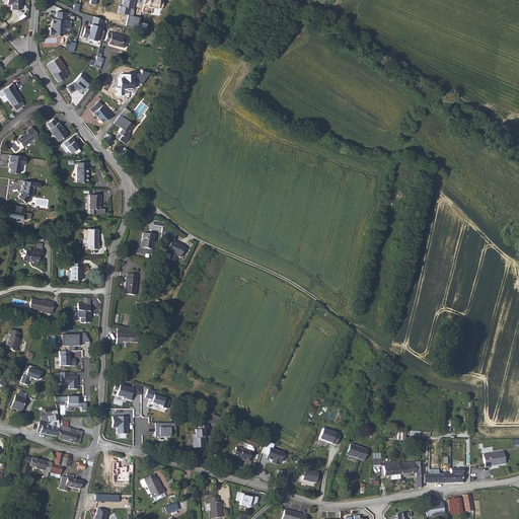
[(19,0),(5,0),(6,5),(10,5),(10,10),(20,10),(19,0)]
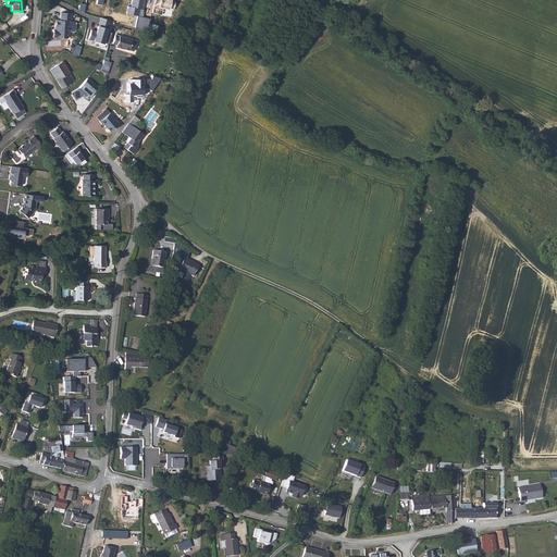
[(145,0),(133,0),(132,9),(130,9),(128,15),(137,16),(139,17),(140,10),(144,10),(145,0)]
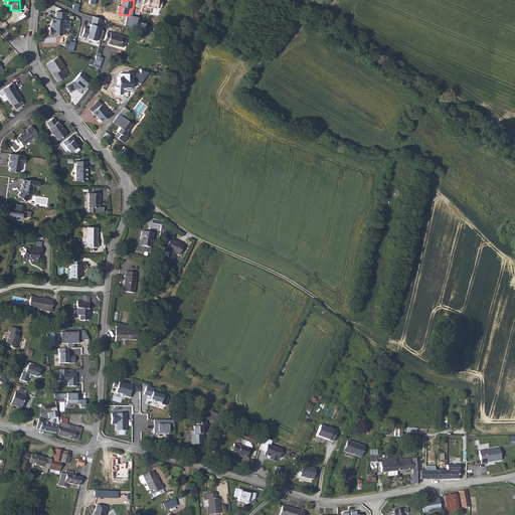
[(143,0),(141,11),(150,13),(151,7),(156,8),(157,0),(143,0)]
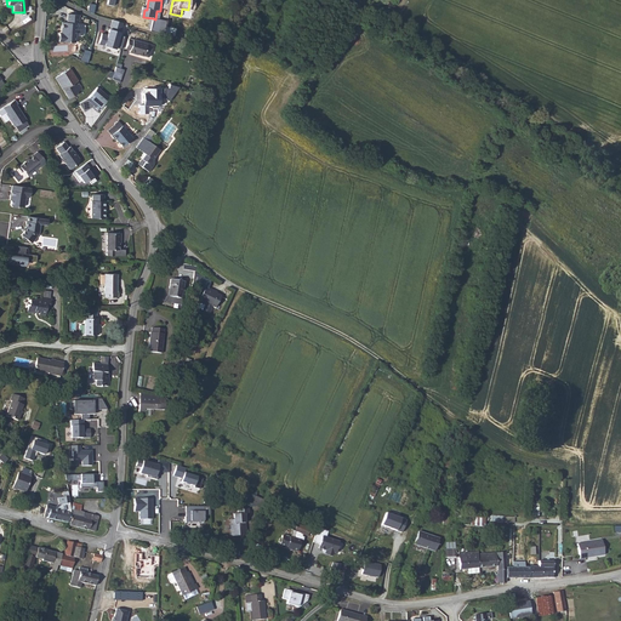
[(60,32),(60,40),(75,41),(77,34),(83,34),(84,33),(85,23),(79,23),(79,13),(68,13),(67,22),(63,21),(63,28),(64,28),(64,32),(60,32)]
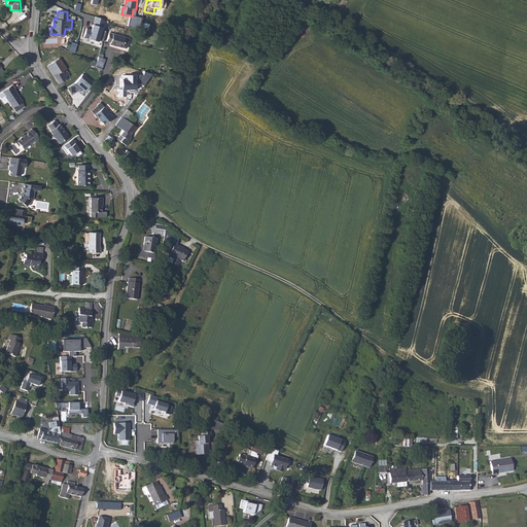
[(95,15),(89,39),(99,41),(105,19),(95,15)]
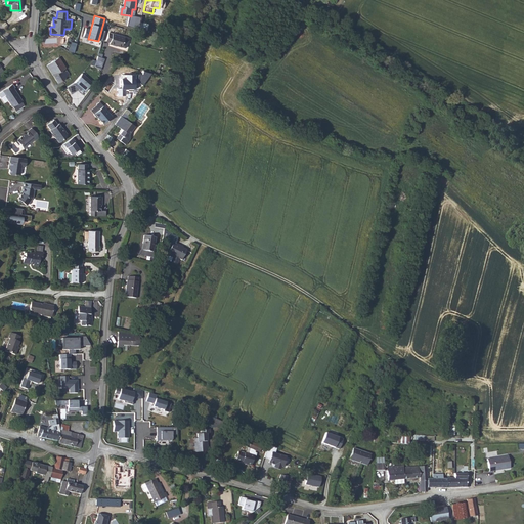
[(131,16),(129,15),(127,27),(147,31),(148,25),(139,23),(140,18),(131,16)]
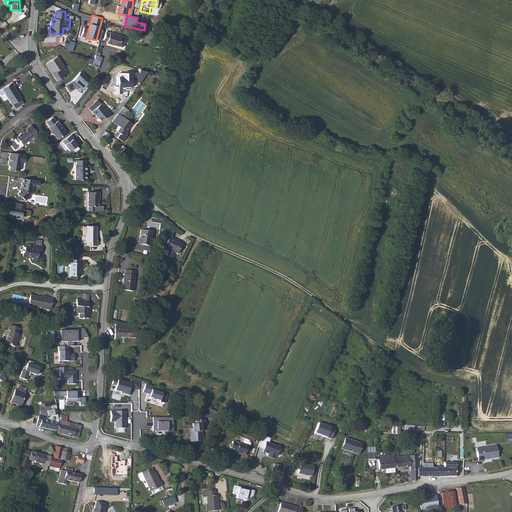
[(119,47),(122,37),(107,32),(103,42),(119,47)]
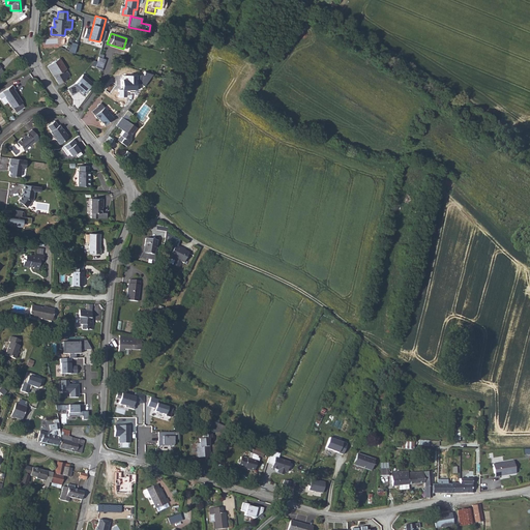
[(87,53),(85,59),(97,62),(98,56),(87,53)]
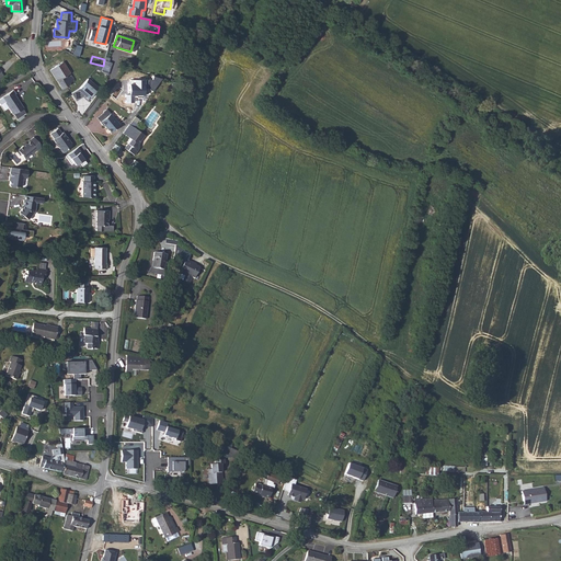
[(113,61),(104,59),(103,66),(102,69),(109,77),(113,61)]
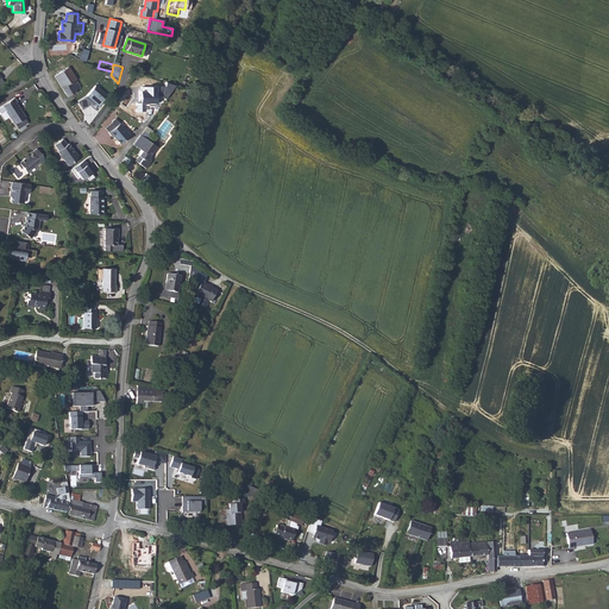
[(69,68),(56,75),(68,95),(81,87),(69,68)]
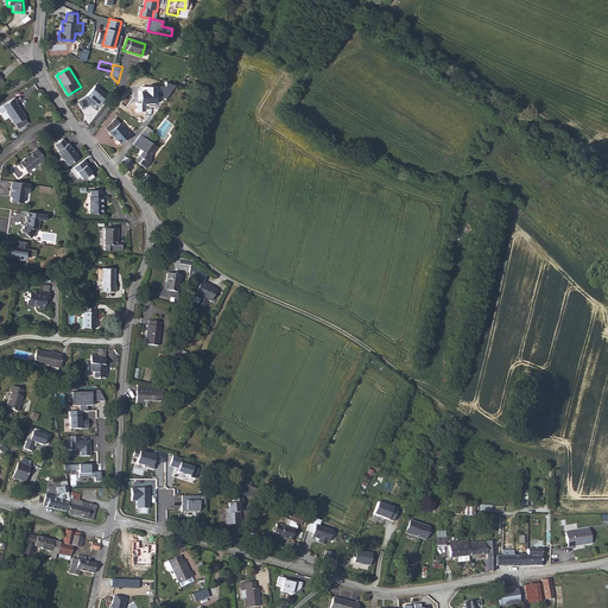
[(176,86),(166,82),(163,87),(145,87),(146,94),(139,93),(139,103),(157,103),(157,96),(160,96),(166,100),(176,86)]
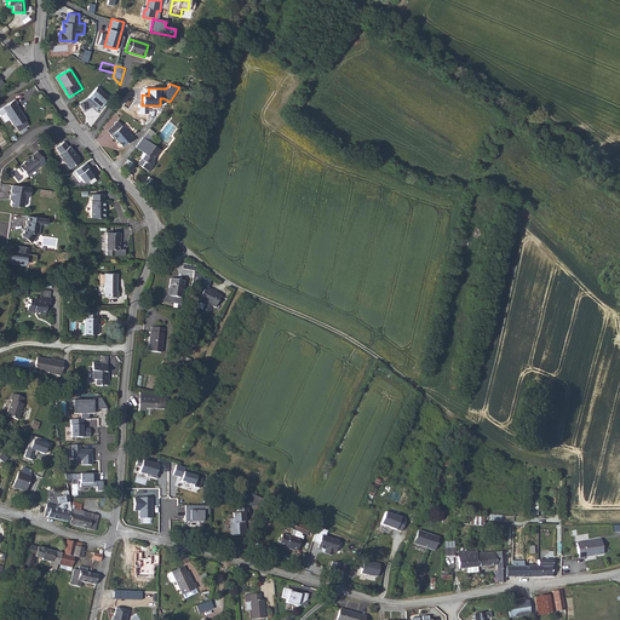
[(89,97),(80,103),(85,110),(92,107),(98,110),(109,96),(98,86),(89,97)]
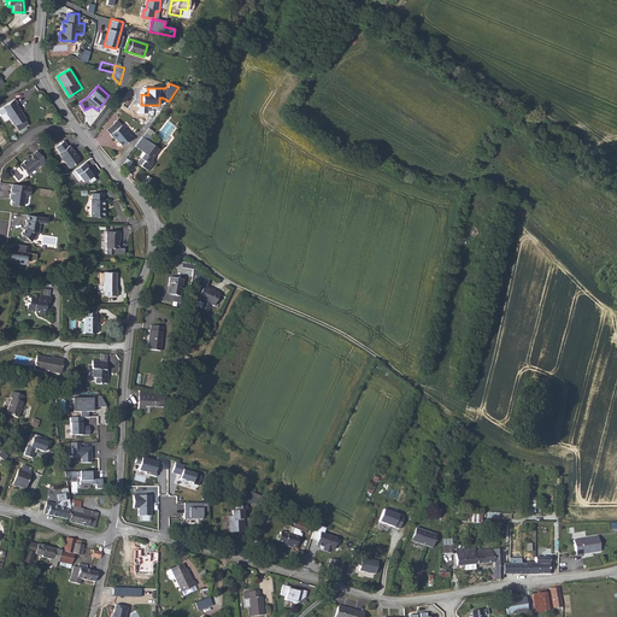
[(15,106),(11,101),(0,109),(0,112),(11,129),(12,129),(16,134),(25,127),(22,122),(12,107),(15,106)]
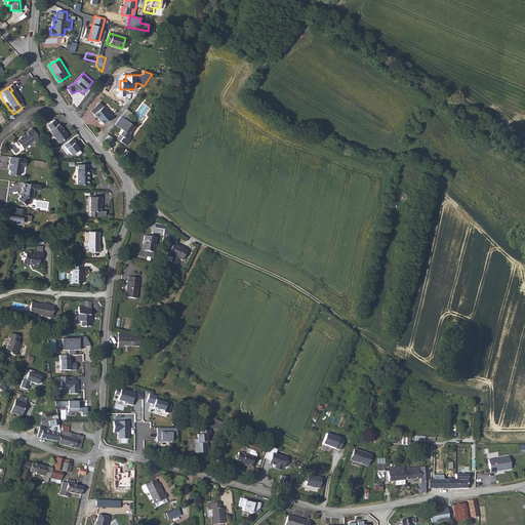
[(96,114),(95,114),(99,118),(101,118),(102,120),(106,124),(114,118),(103,103),(98,105),(99,106),(102,109),(97,114),(96,114)]
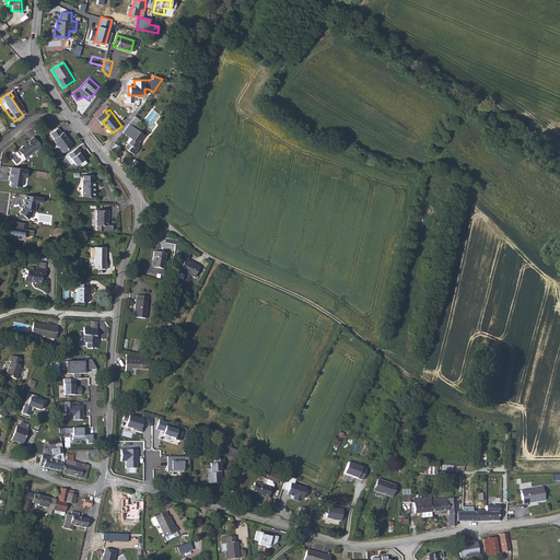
[(100,118),(102,121),(103,121),(104,121),(108,116),(106,113),(100,118)]
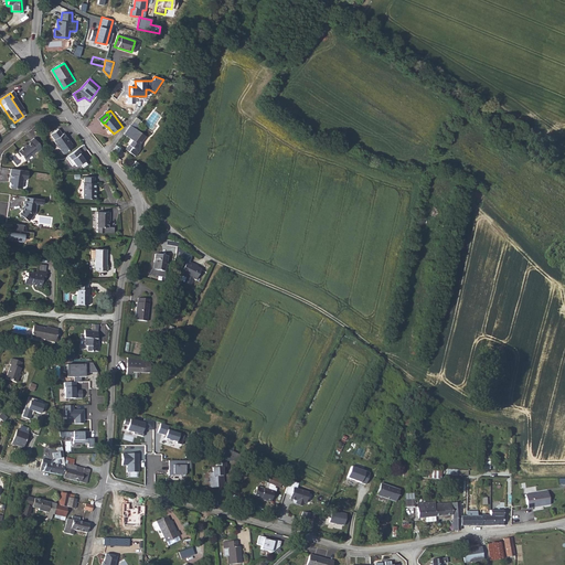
[(131,125),(125,135),(130,138),(132,140),(130,145),(132,146),(129,150),(135,153),(139,148),(140,145),(148,134),(138,127),(137,128),(131,125)]
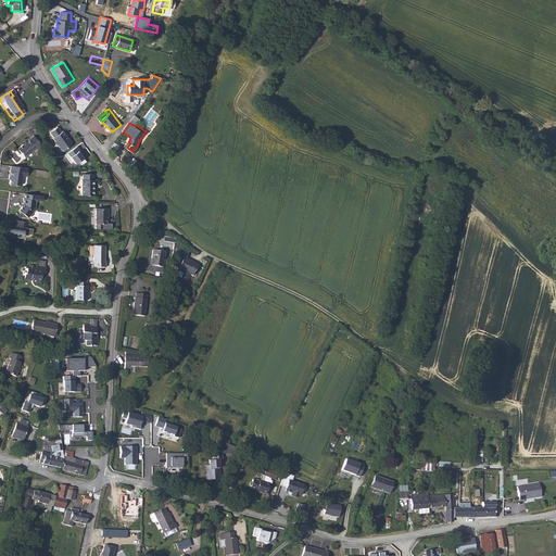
[(65,147),(70,143),(70,141),(67,138),(66,138),(64,136),(65,135),(62,130),(61,131),(58,127),(50,133),(53,137),(52,138),(62,151),(65,148),(65,147)]
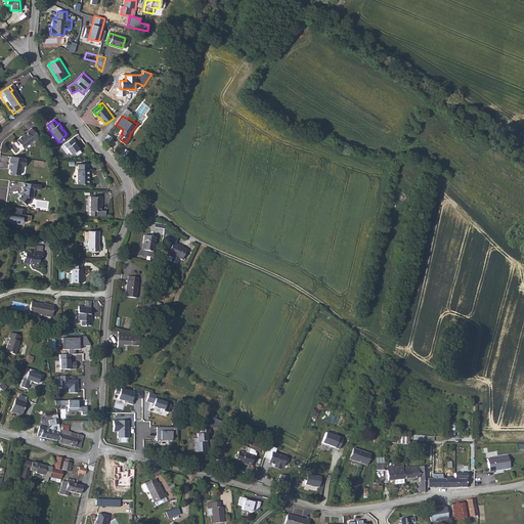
[(26,134),(17,139),(25,148),(32,142),(32,141),(35,139),(36,141),(39,139),(38,135),(34,129),(29,132),(30,132),(27,135),(26,134)]
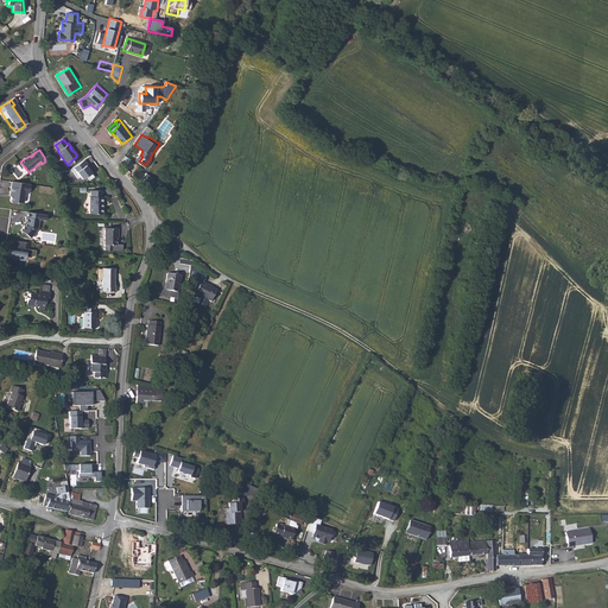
[(84,159),(71,169),(78,178),(81,176),(83,178),(87,176),(90,179),(95,177),(86,164),(88,164),(84,159)]
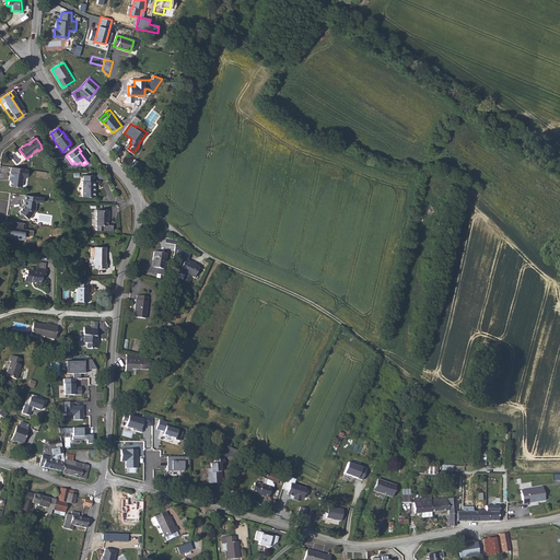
[(26,167),(9,165),(8,176),(9,176),(8,183),(9,185),(13,185),(14,184),(20,185),(21,176),(25,176),(26,167)]
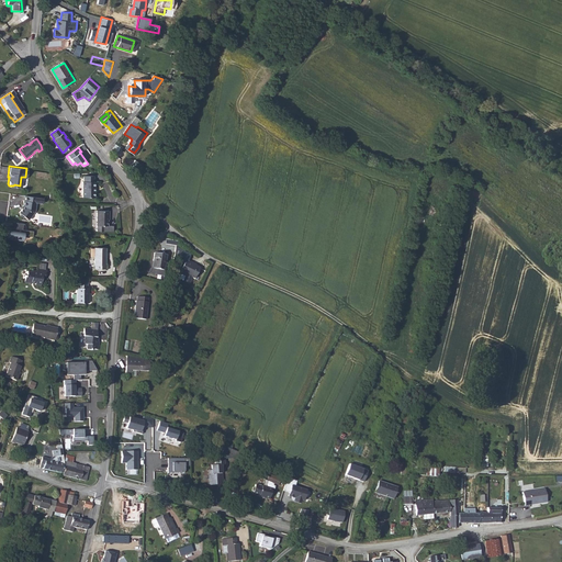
[(94,177),(85,176),(85,182),(83,182),(82,198),(96,198),(96,191),(94,191),(94,182),(94,177)]
